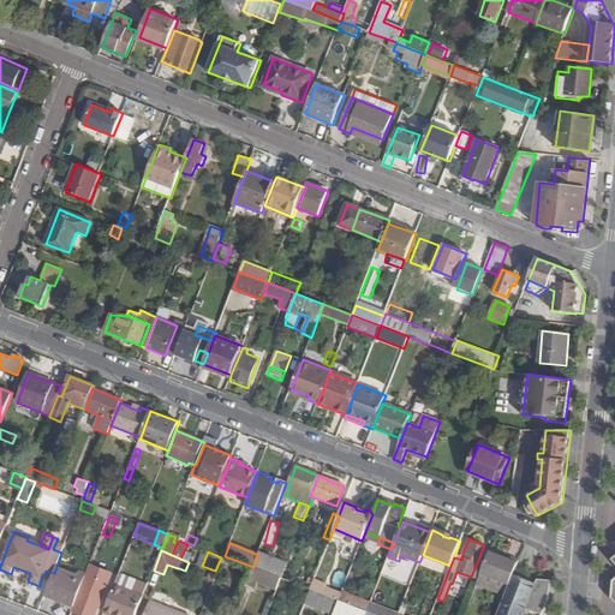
[(258,555),(254,567),(282,578),(288,562),(260,551),(258,555)]
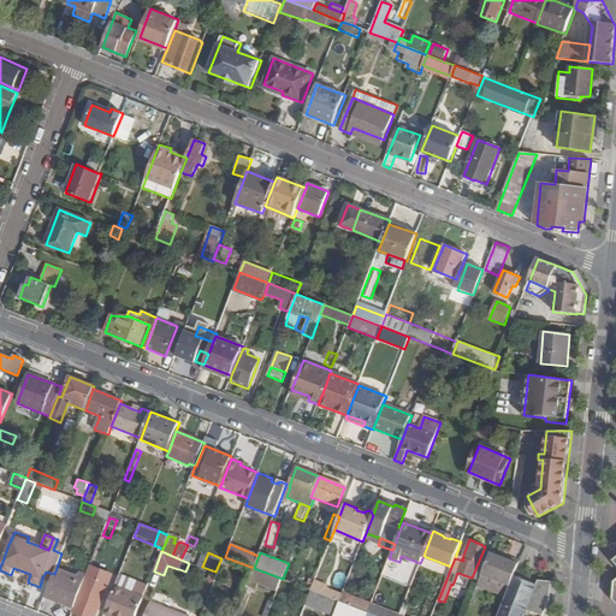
[(483,552),(472,578),(479,581),(481,575),(490,555),(483,552)]
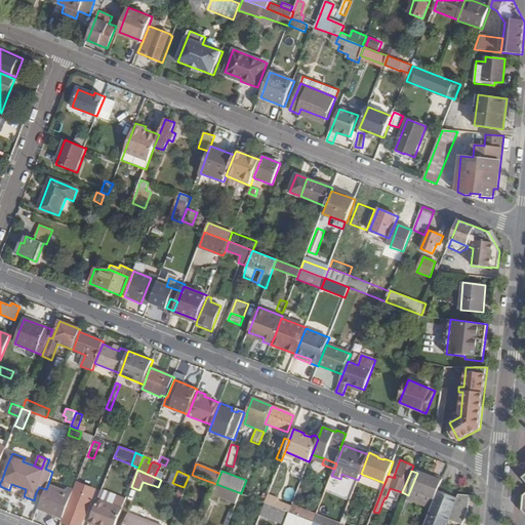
[(435,479),(417,472),(417,473),(410,490),(435,499),(438,491),(443,480),(436,477),(435,479)]
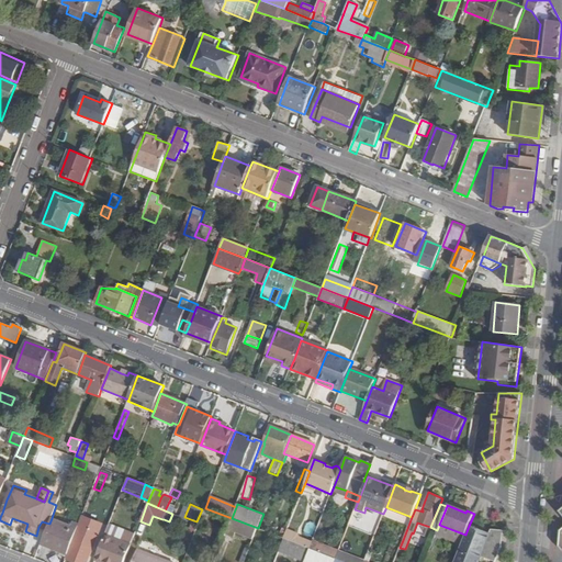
[(71,526),(52,518),(49,524),(46,530),(41,546),(67,554),(78,526),(79,525),(74,523),(71,526)]
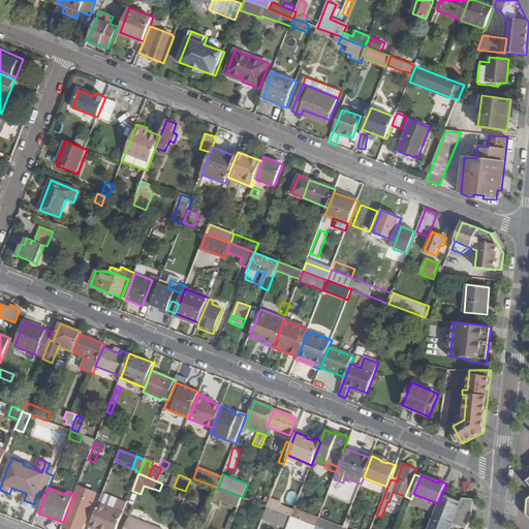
[(243,497),(218,488),(213,502),(220,505),(222,500),(239,507),(243,497)]
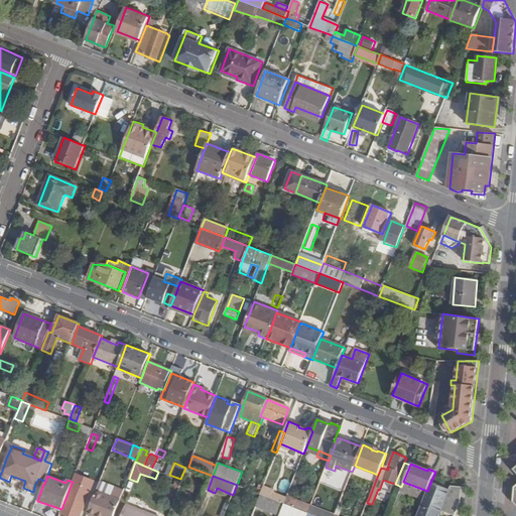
[(45,481),(38,479),(35,484),(42,487),(45,481)]
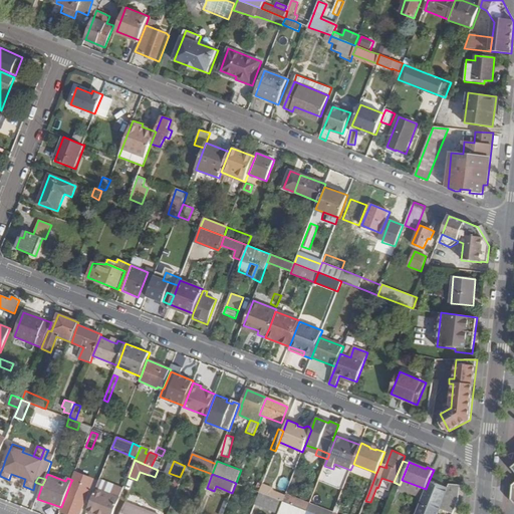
[(180,486),(182,480),(176,478),(173,483),(180,486)]
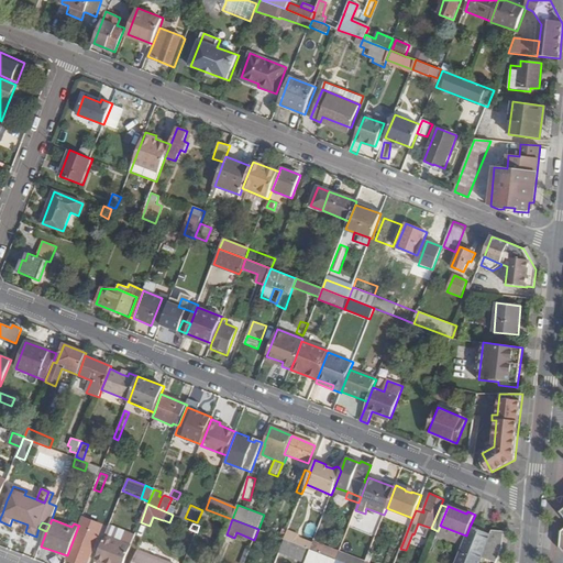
[(418,523),(415,532),(427,537),(431,528),(418,523)]
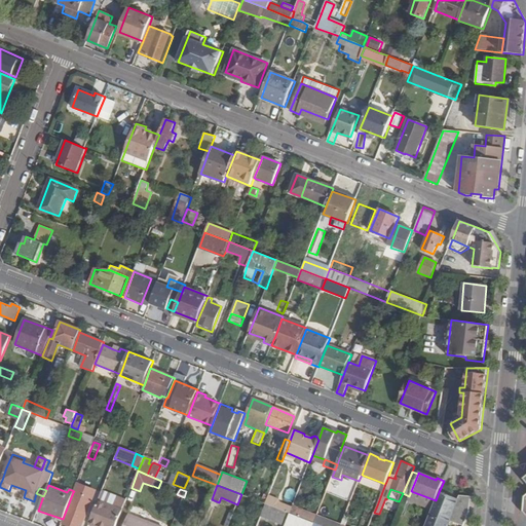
[(409,496),(408,500),(431,510),(436,500),(411,491),(409,496)]
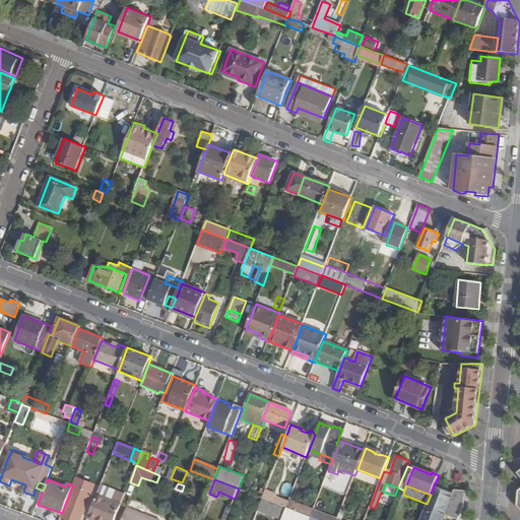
[(83,492),(72,486),(62,513),(61,517),(67,519),(80,519),(85,509),(77,506),(83,492)]
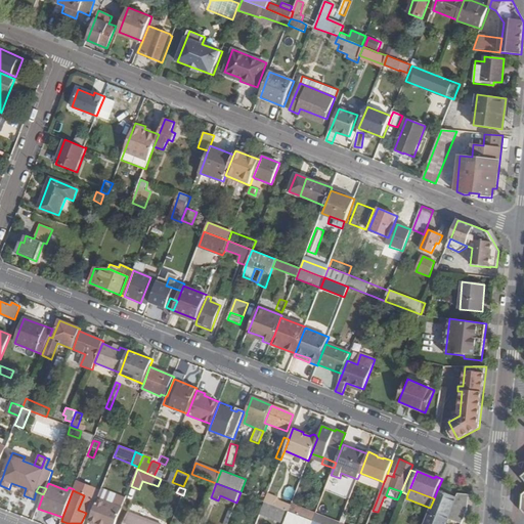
[(437,490),(434,498),(430,508),(423,523),(445,523),(449,517),(456,497),(437,490)]
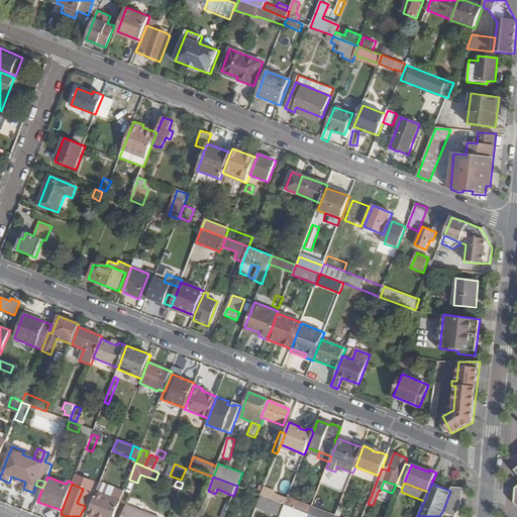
[(368,486),(364,495),(371,497),(374,488),(368,486)]
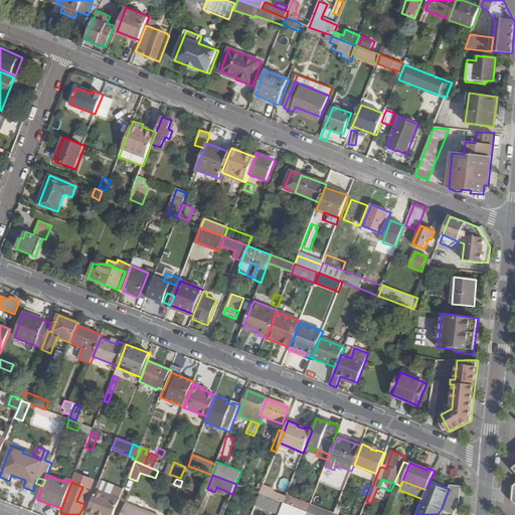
[(451,484),(449,489),(442,508),(455,514),(460,499),(461,494),(461,485),(451,484)]
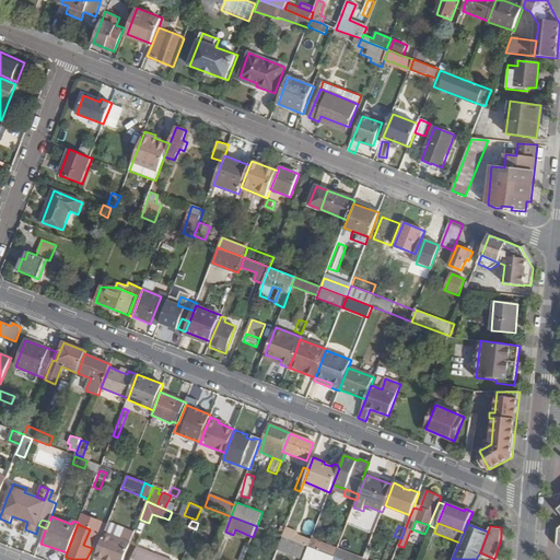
[(123,559),(130,543),(105,533),(94,559),(97,559),(123,559)]
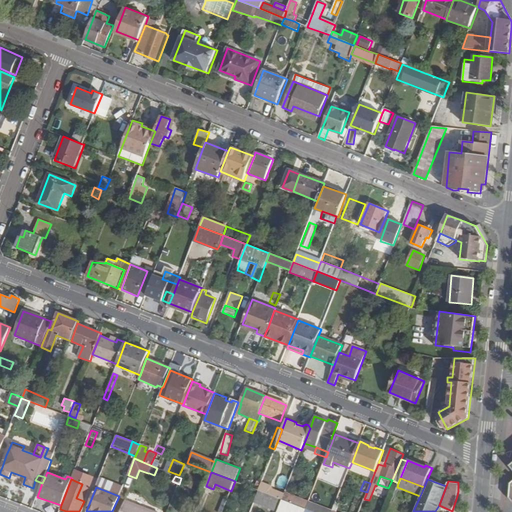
[(282,500),(258,491),(254,502),(277,511),(279,507),(282,500)]
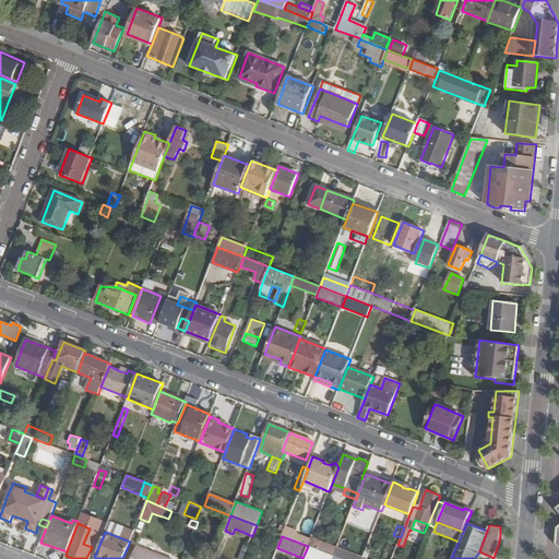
[(336,549),(310,539),(308,546),(333,556),(336,549)]
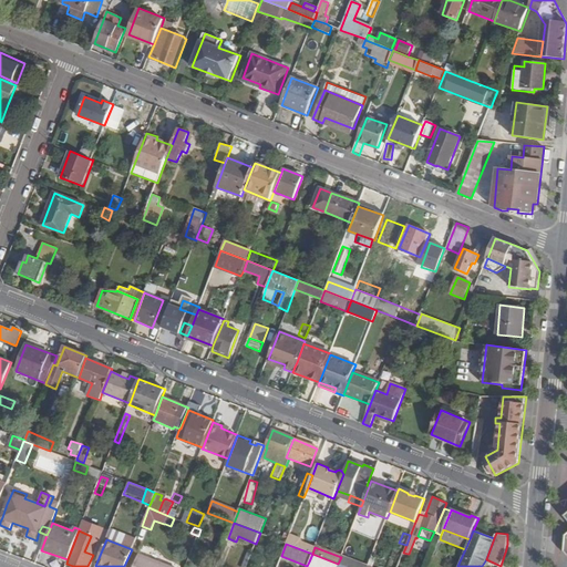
[(320,566),(319,566),(337,566),(338,564),(312,554),(309,562),(320,566)]
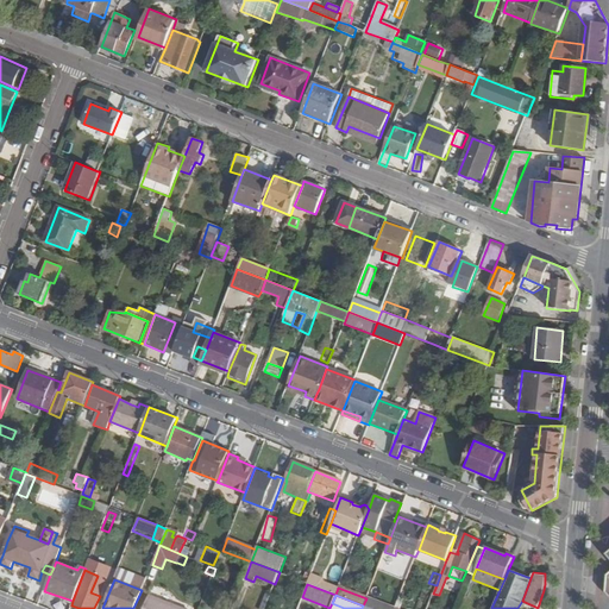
[(371,608),(395,608),(396,607),(368,595),(366,598),(363,606),(371,608)]
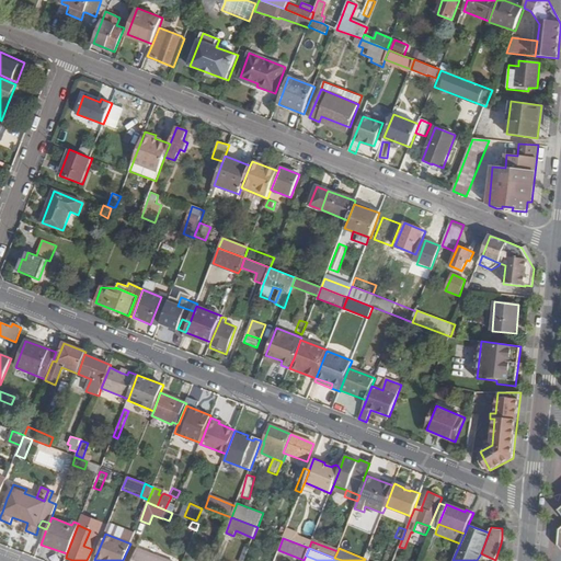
[(167,560),(137,549),(133,560),(167,560)]
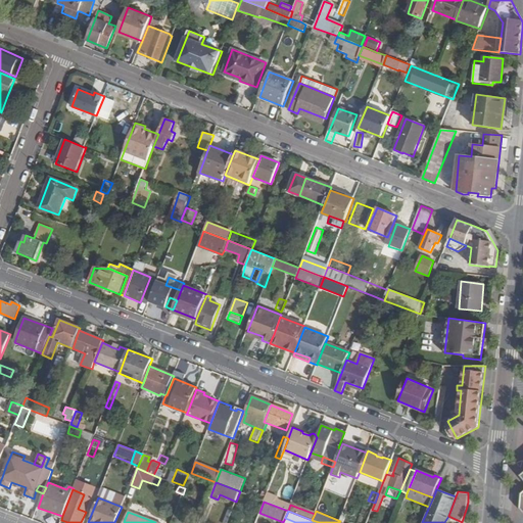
[(228,522),(231,515),(226,513),(222,522),(228,522)]
